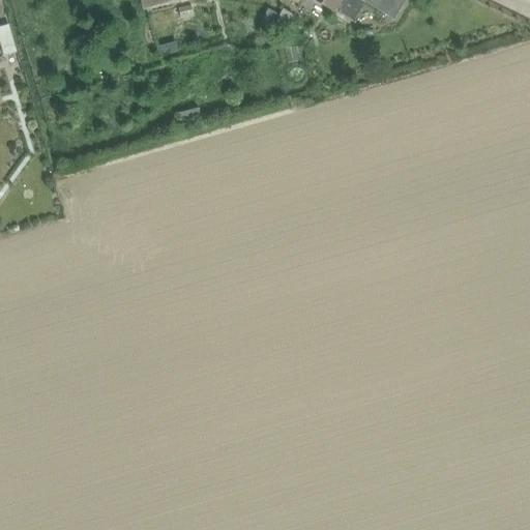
[(140,0),(143,10),(178,0),(140,0)]
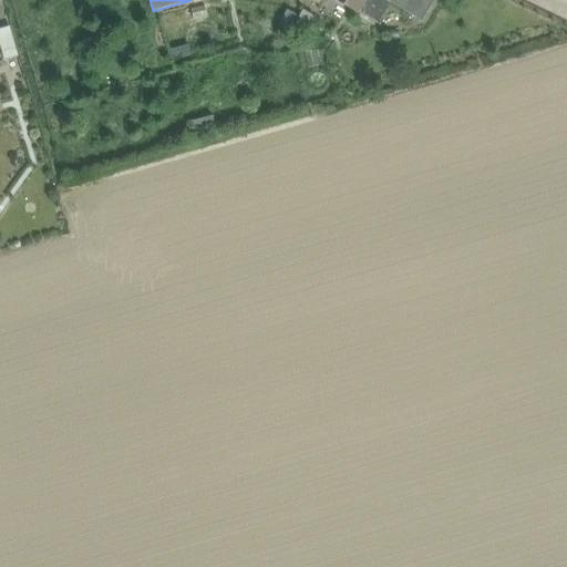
[(337,0),(377,23),(390,2),(385,0),(337,0)]
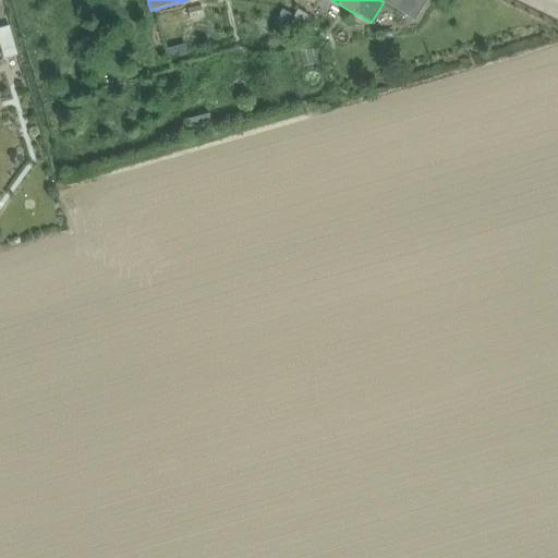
[(427,0),(385,0),(384,2),(414,22),(427,0)]
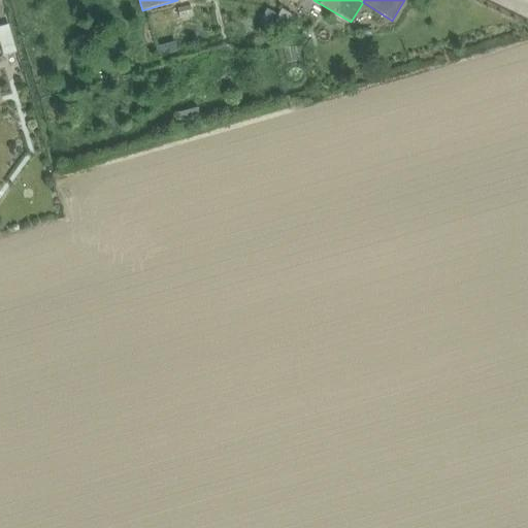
[(193,15),(190,5),(176,8),(179,19),(193,15)]
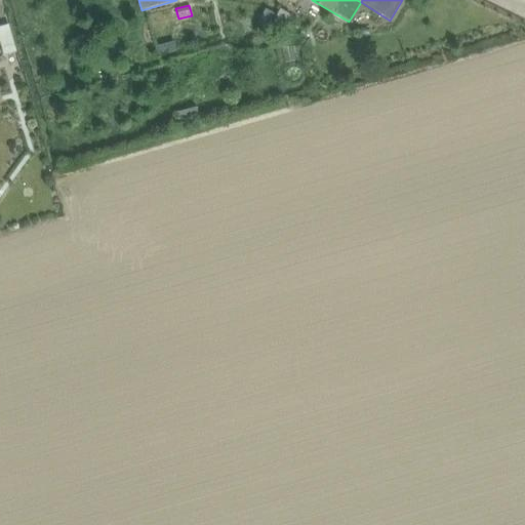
[(266,29),(274,14),(265,9),(256,24),(266,29)]
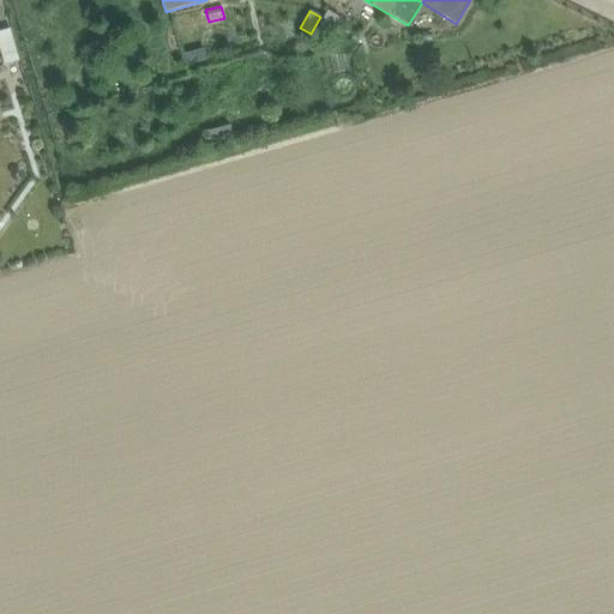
[(339,18),(327,11),(313,35),(325,42),(339,18)]
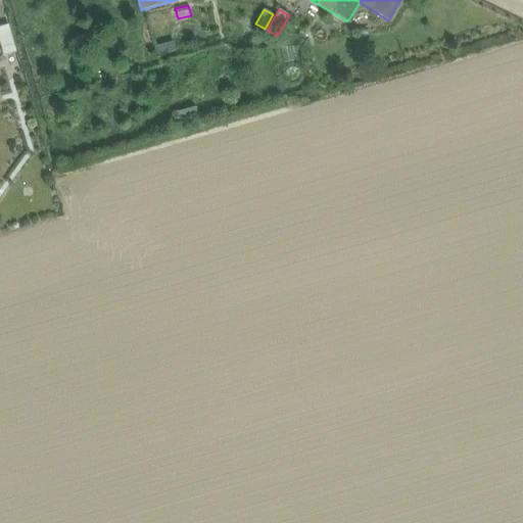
[(8,25),(0,27),(0,43),(3,55),(16,52),(8,25)]
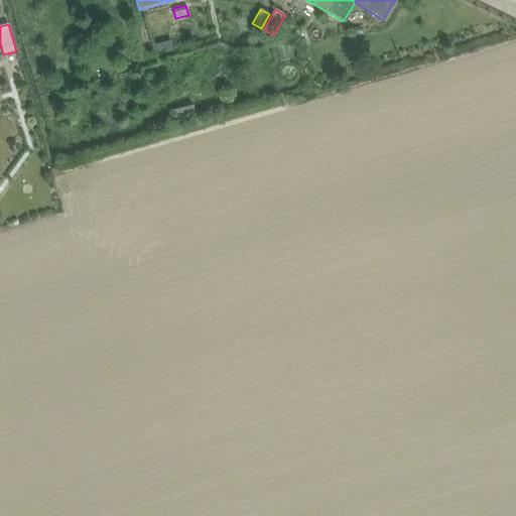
[(170,40),(153,45),(156,55),(173,51),(170,40)]
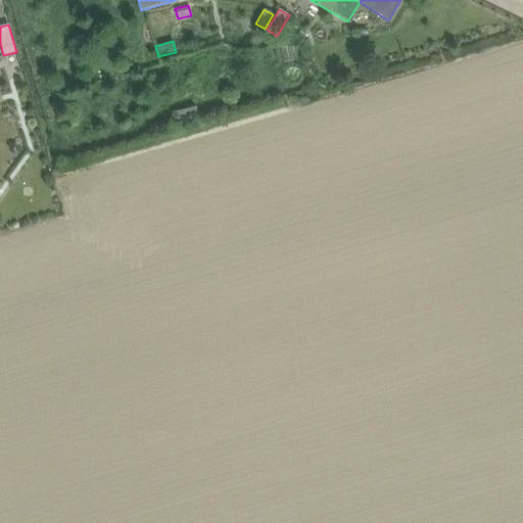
[(291,46),(281,48),(284,62),(294,60),(291,46)]
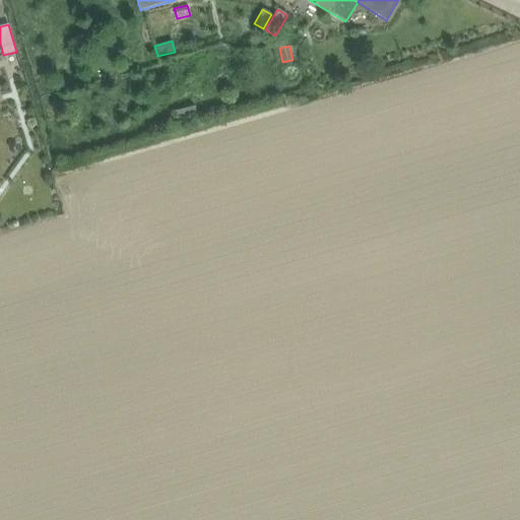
[(198,118),(195,106),(175,112),(178,124),(198,118)]
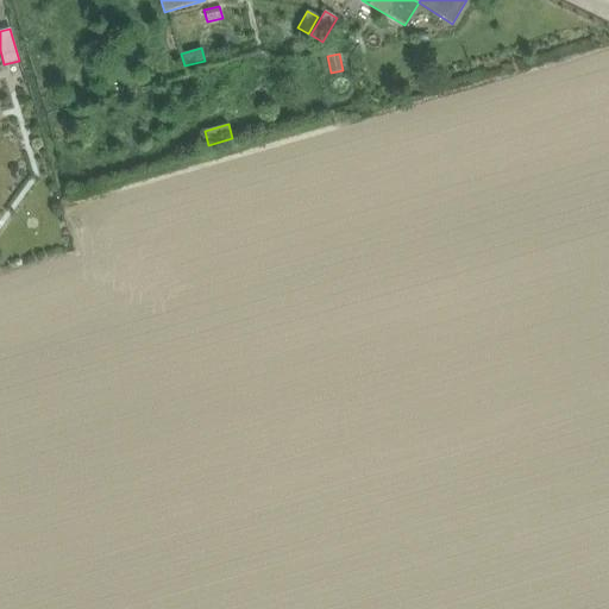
All buildings are outlined.
